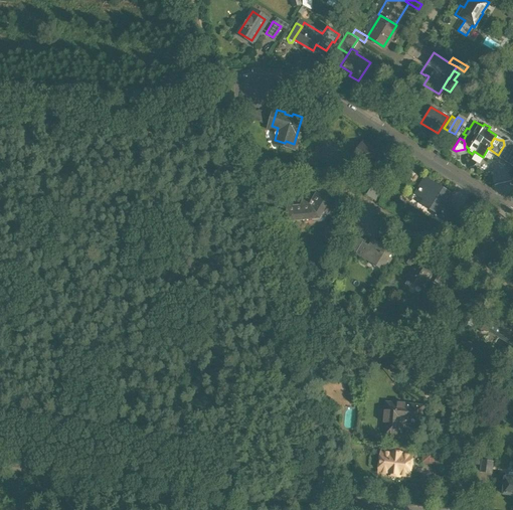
[(512,141),(508,139),(503,140),(504,145),(498,155),(498,156),(512,164),(512,161),(512,141)]
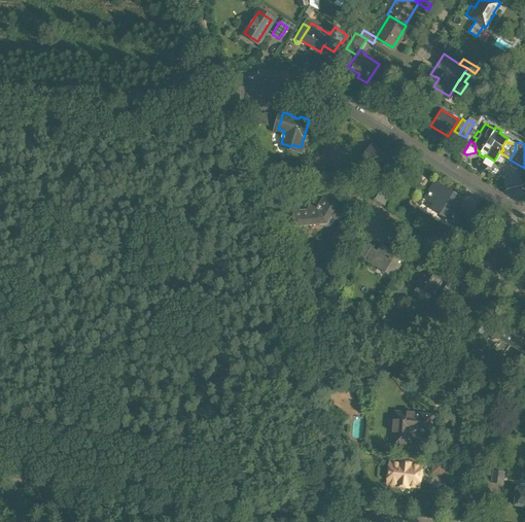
[(390,157),(370,144),(358,163),(379,175),(384,167),(390,157)]
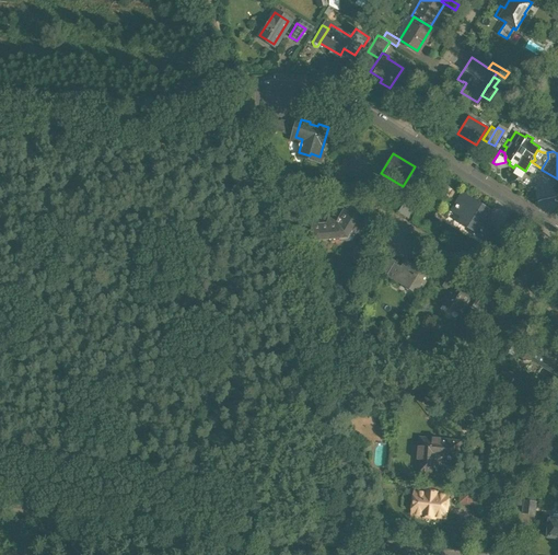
[(428,174),(415,166),(408,177),(421,186),(428,174)]
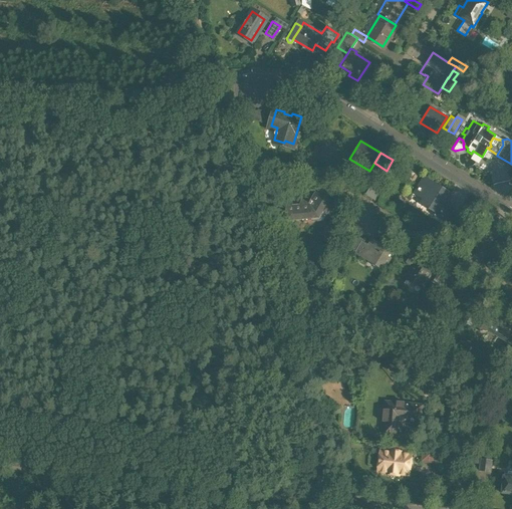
[(448,193),(425,179),(420,187),(418,186),(415,190),(418,192),(420,191),(421,190),(427,194),(422,201),(437,211),(438,211),(442,203),(448,193)]
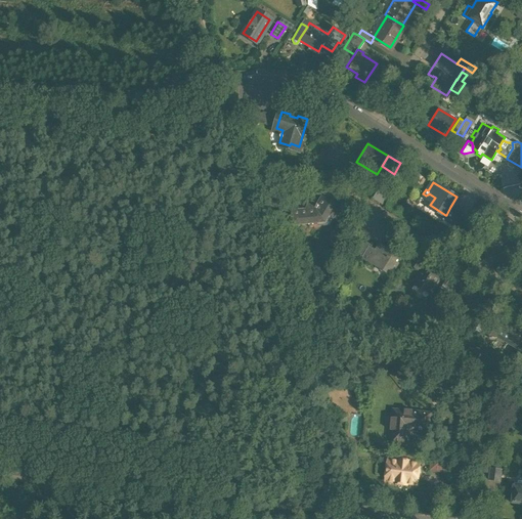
[(316,205),(312,203),(306,203),(306,210),(292,211),(293,224),(323,221),(329,213),(337,219),(342,210),(321,197),(316,205)]
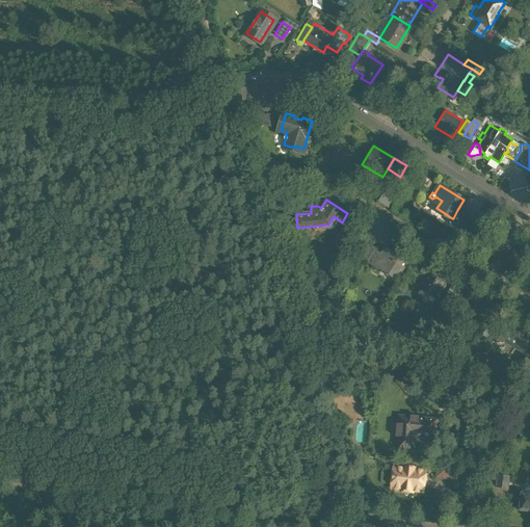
[(469,217),(457,210),(453,218),(452,218),(450,221),(462,229),(469,217)]
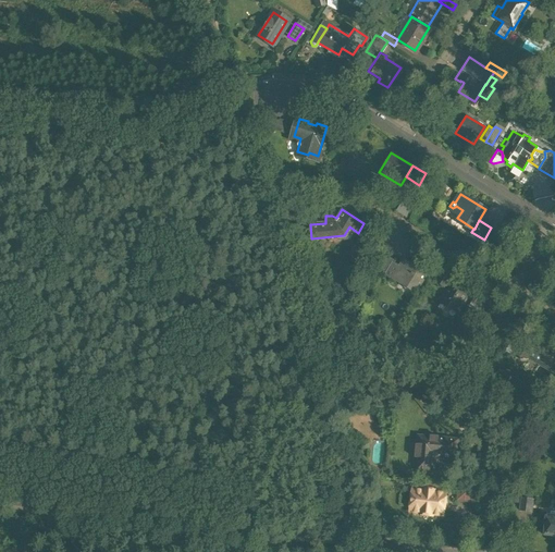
[(424,274),(402,260),(398,267),(392,277),(393,278),(415,291),(424,274)]
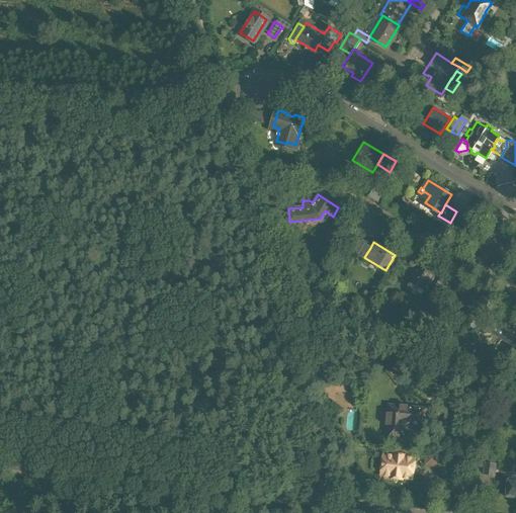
[(364,244),(357,256),(364,259),(365,258),(364,257),(370,248),(364,244)]
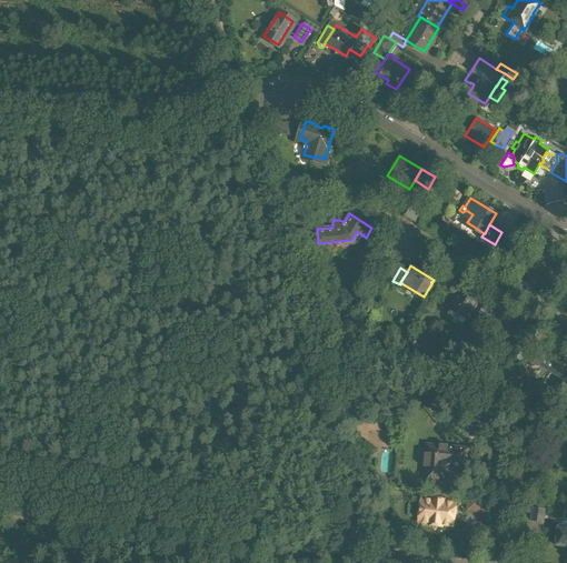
[(453,275),(445,288),(451,291),(459,279),(453,275)]
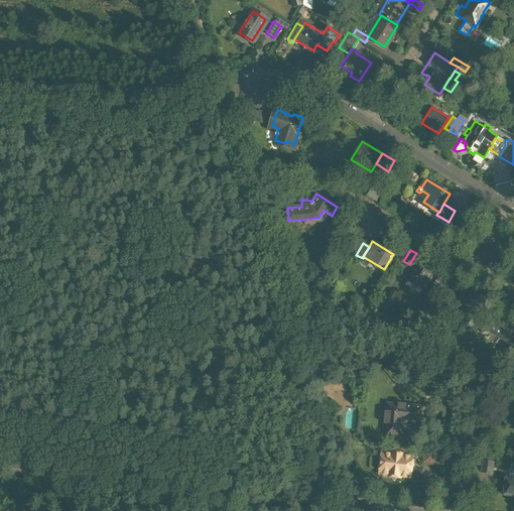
[(433,268),(418,259),(406,278),(422,287),(433,268)]
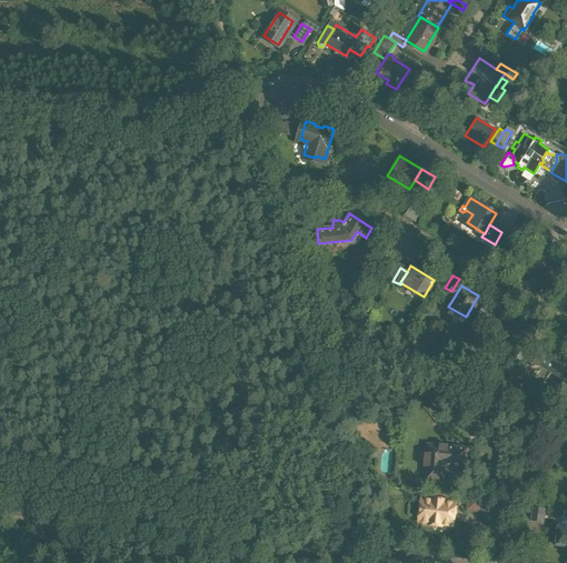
[(499,303),(493,299),(485,310),(491,314),(499,303)]
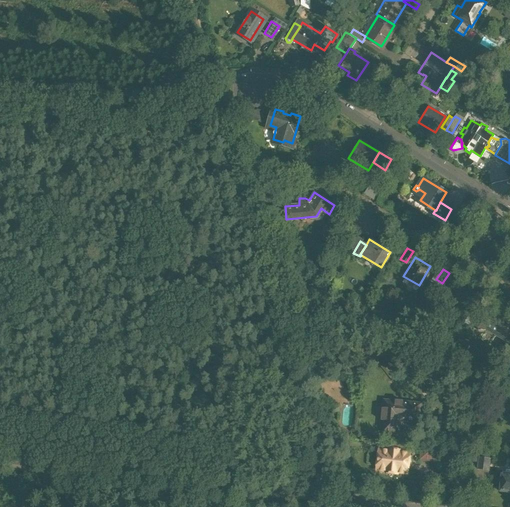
[(464,306),(453,299),(446,309),(457,317),(464,306)]
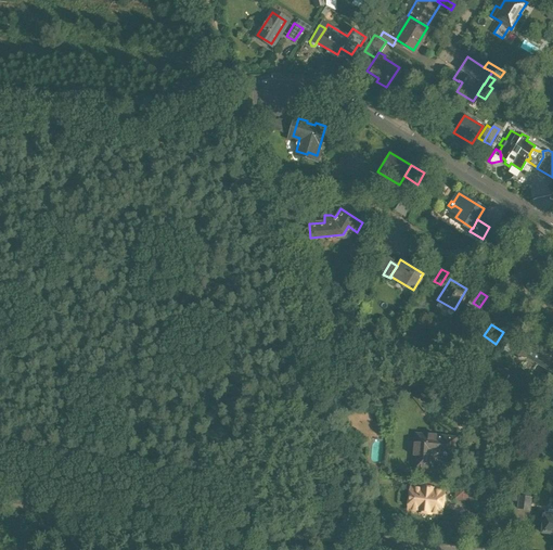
[(552,339),(552,336),(541,329),(537,335),(545,340),(543,342),(545,343),(547,341),(550,343),(551,343),(552,339)]
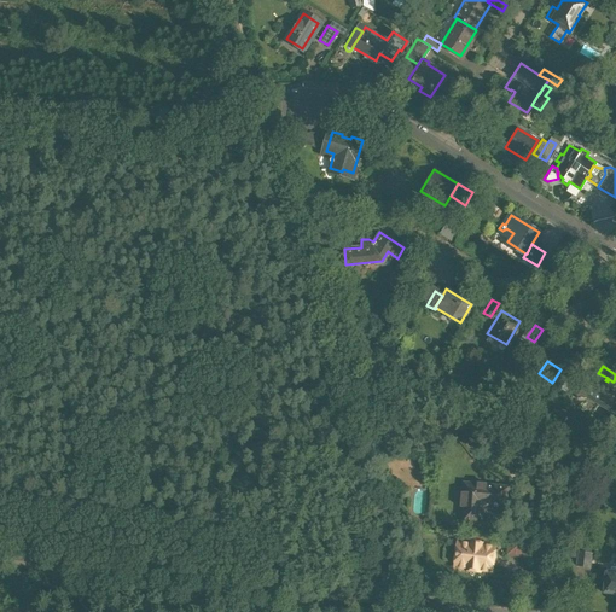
[(608,378),(598,373),(597,377),(587,376),(583,380),(577,377),(568,391),(569,392),(569,391),(576,396),(586,396),(586,395),(608,408),(615,392),(615,383),(614,382),(612,382),(609,379),(608,382),(605,380),(608,378)]
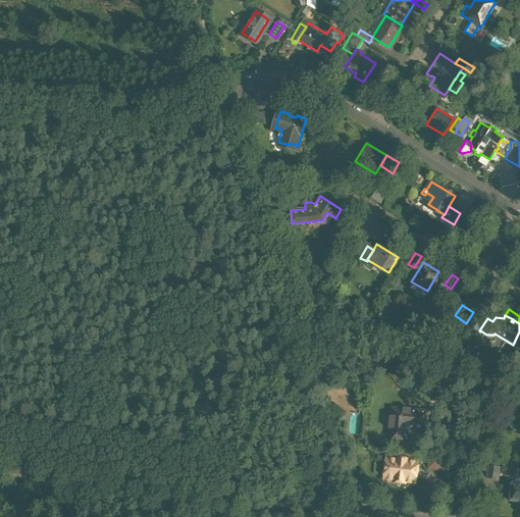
[(324,338),(303,344),(306,353),(327,348),(324,338)]
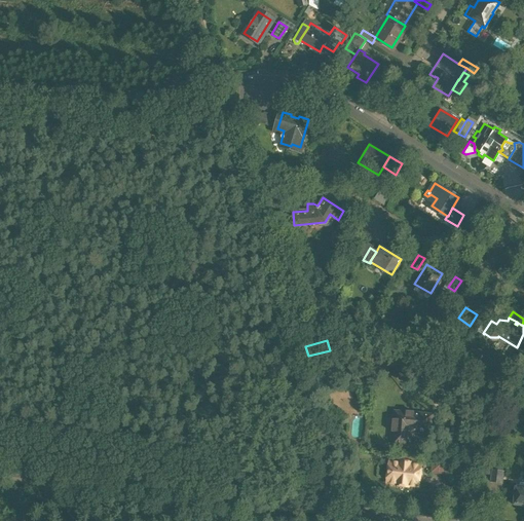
[(432,413),(394,410),(390,445),(406,446),(408,428),(431,430),(432,413)]
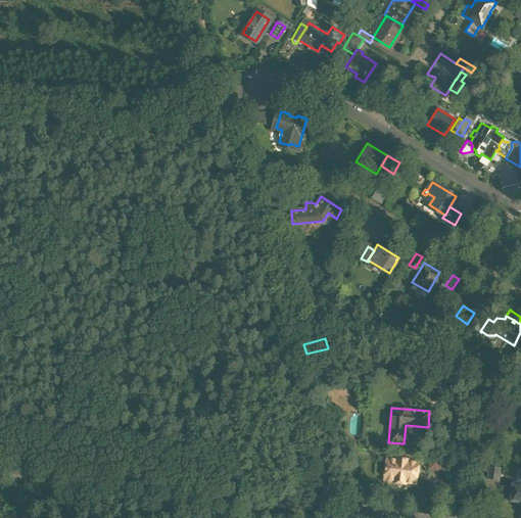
[(446,455),(429,453),(428,467),(444,469),(446,455)]
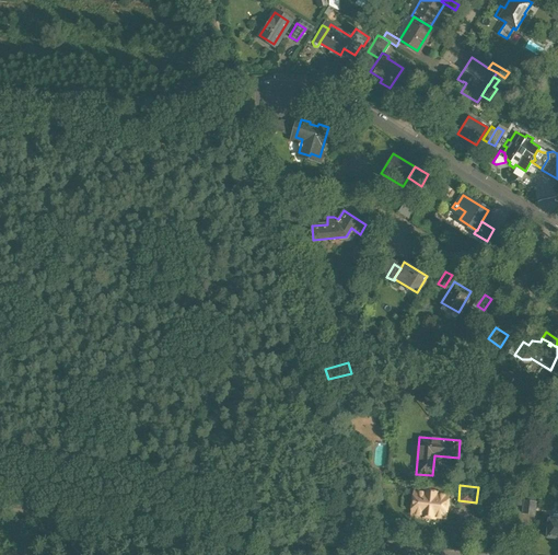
[(423,492),(414,490),(413,496),(410,496),(409,506),(411,507),(411,512),(421,513),(421,516),(433,517),(433,515),(443,516),(444,510),(446,511),(449,500),(445,500),(446,494),(437,493),(437,490),(425,489),(423,492)]
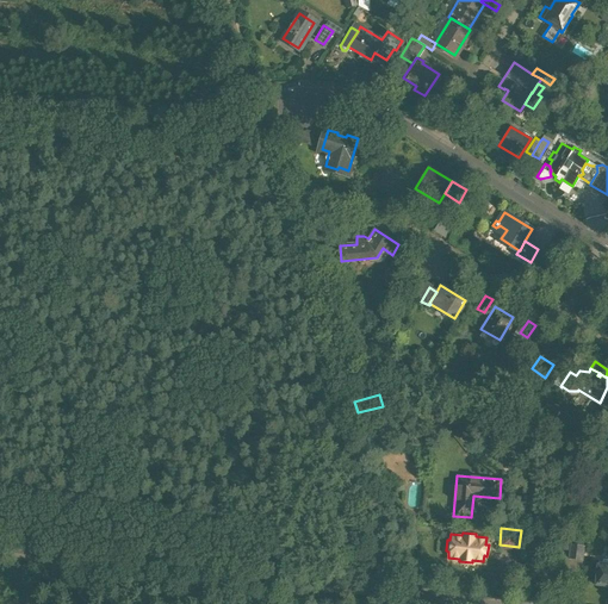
[(582,545),(569,543),(568,556),(581,558),(582,545)]
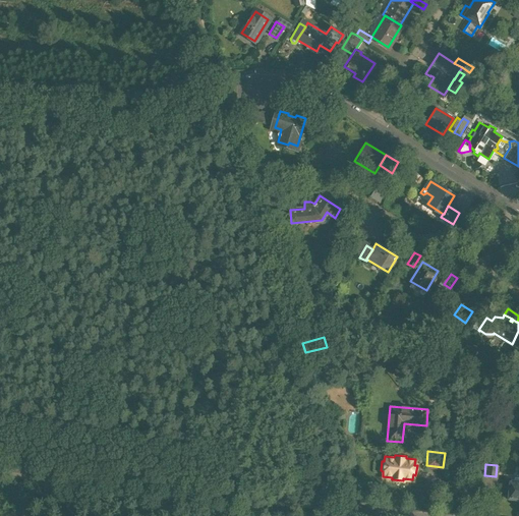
[(513,479),(510,478),(507,499),(518,499),(518,476),(513,476),(513,479)]
